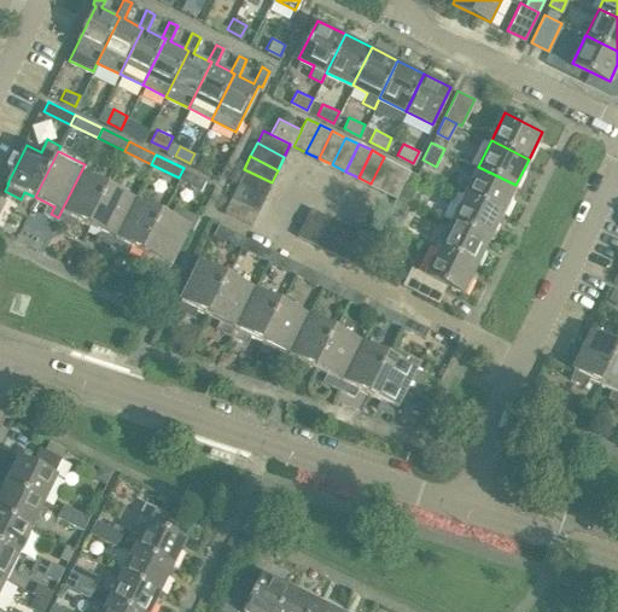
[(384,191),(397,163),(384,157),(371,184),(384,191)]
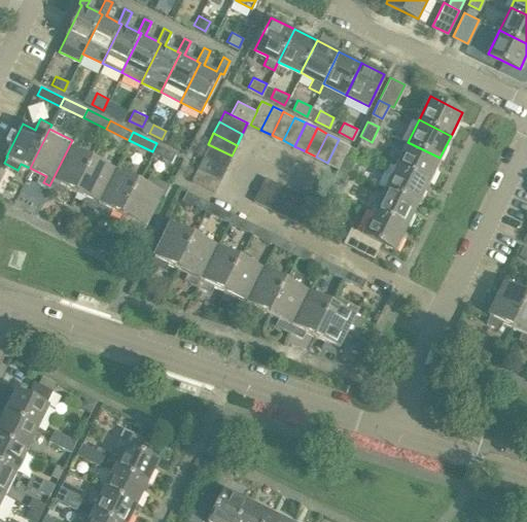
[(339,165),(346,151),(349,144),(339,139),(327,163),(338,168),(339,165)]
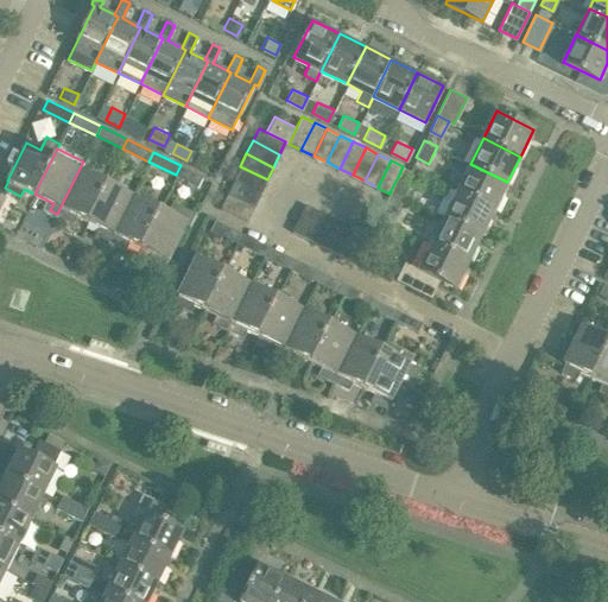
[(495,208),(507,182),(470,164),(457,190),(495,208)]
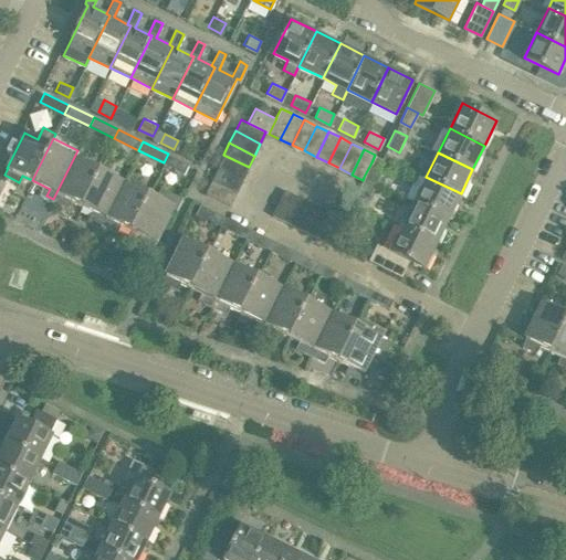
[(184,172),(188,164),(168,154),(164,162),(184,172)]
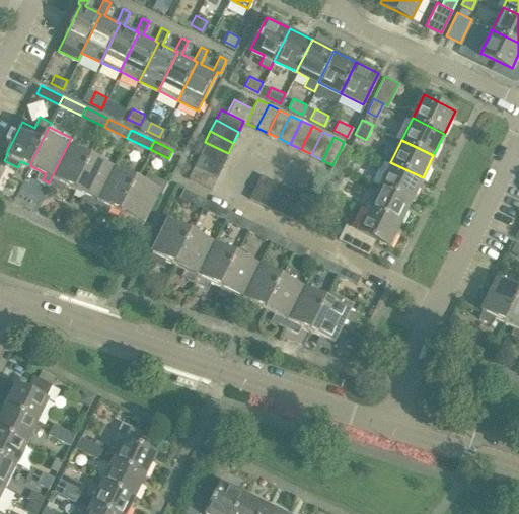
[(222,164),(228,153),(205,142),(200,152),(222,164)]
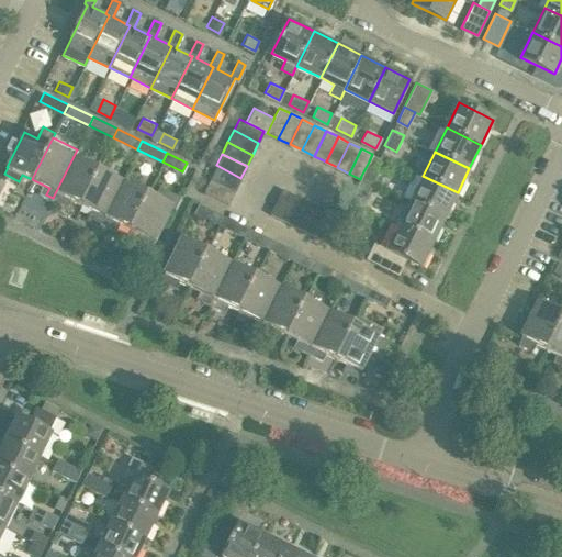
[(74,156),(53,198),(60,202),(64,196),(80,203),(98,168),(74,156)]
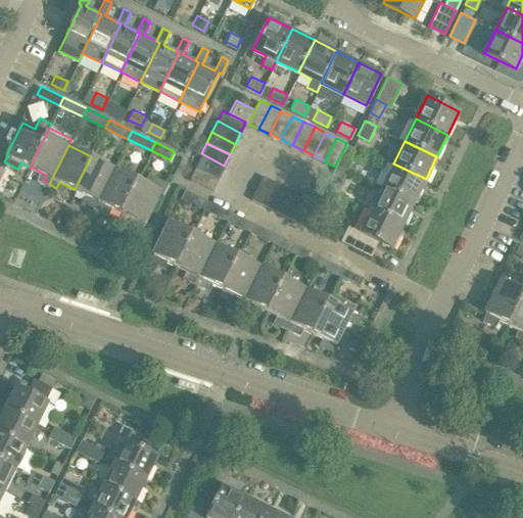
[(346,169),(353,155),(343,150),(336,163),(346,169)]
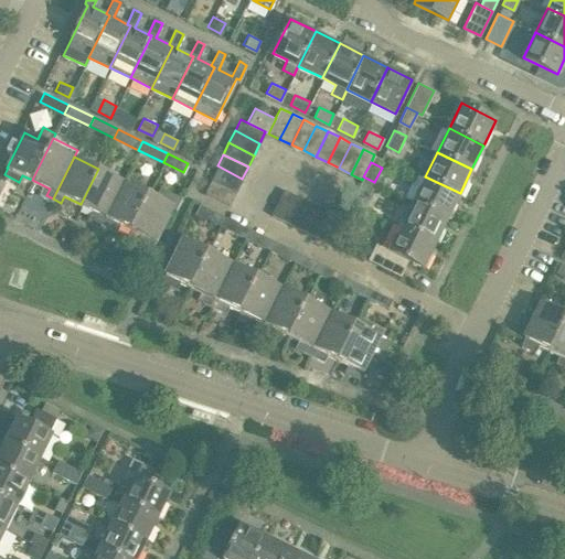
[(236,191),(242,179),(217,165),(211,178),(236,191)]
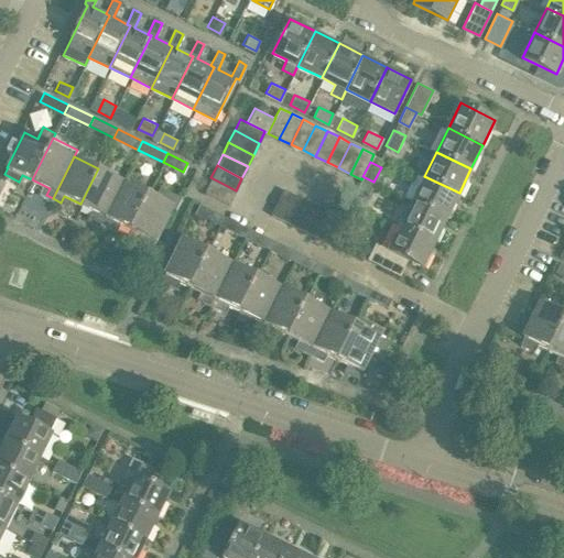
[(98,168),(80,204),(98,212),(95,219),(102,222),(123,181),(98,168)]
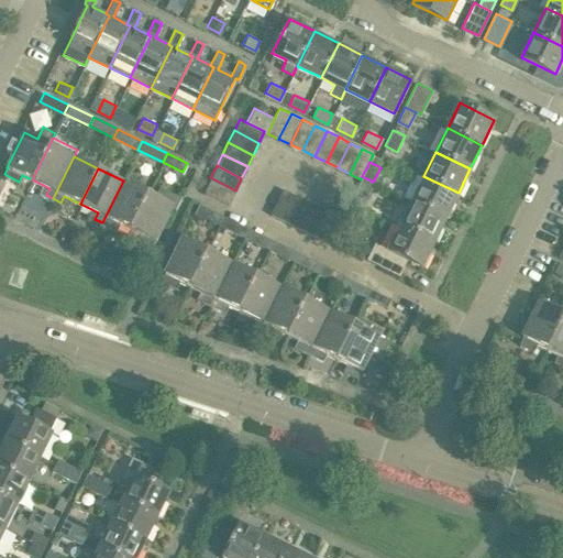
[(366,196),(373,182),(362,176),(361,179),(355,190),(366,196)]
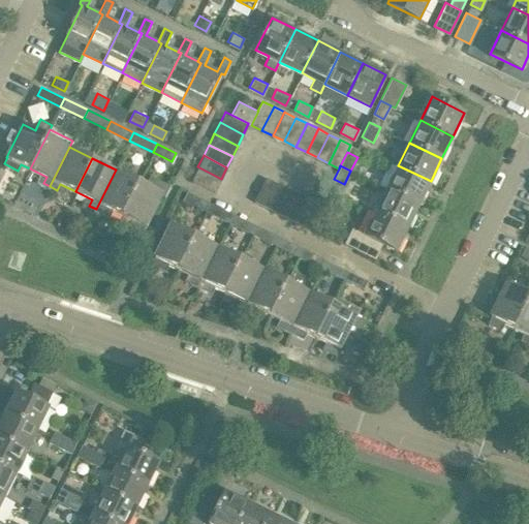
[(418,205),(431,181),(398,165),(386,188),(418,205)]
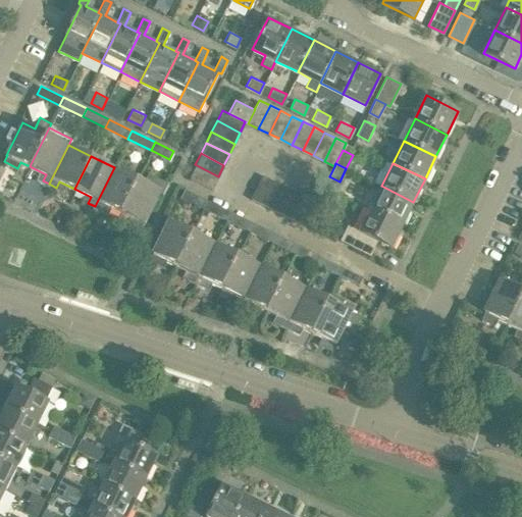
[(212,188),(218,176),(195,164),(190,176),(212,188)]
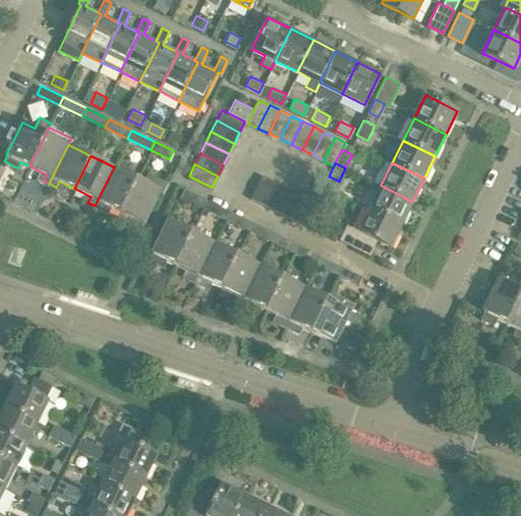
[(114,167),(95,206),(102,210),(105,204),(120,211),(136,178),(114,167)]
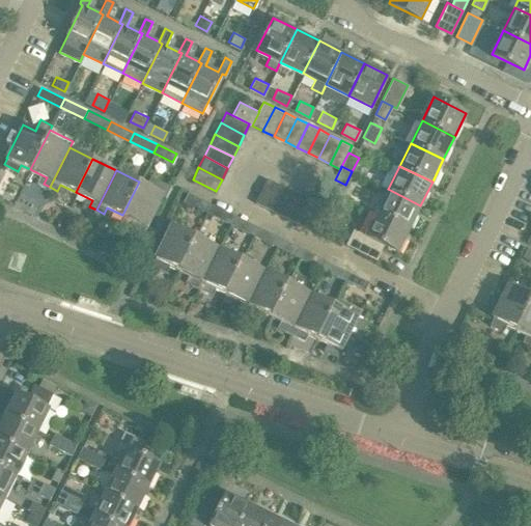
[(139,182),(122,215),(139,223),(136,229),(142,232),(145,226),(146,226),(162,194),(166,196),(171,186),(150,175),(146,185),(139,182)]
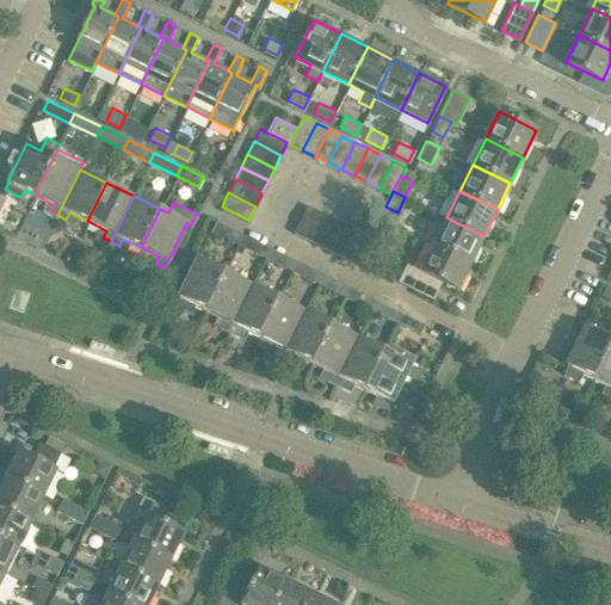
[(306,238),(320,210),(307,204),(294,230),(306,238)]
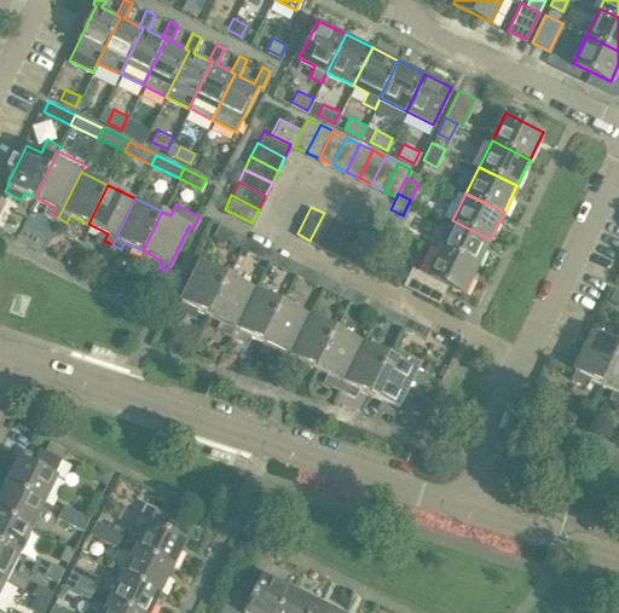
[(323,247),(336,219),(324,213),(310,241),(323,247)]
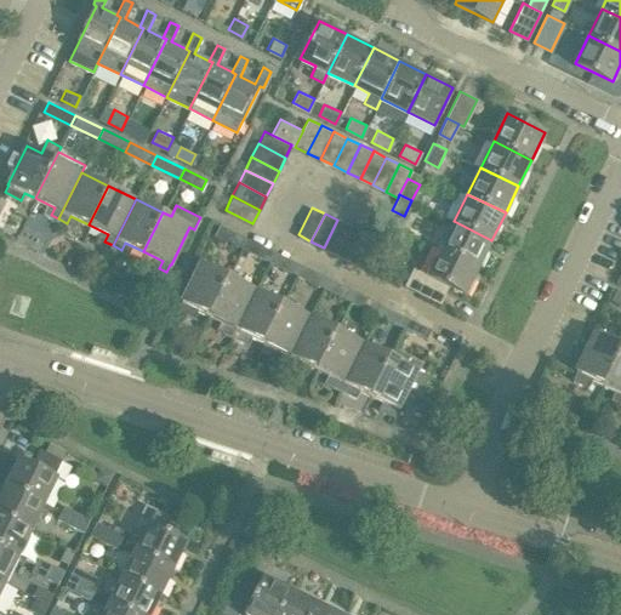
[(479,266),(491,240),(454,221),(440,246),(479,266)]
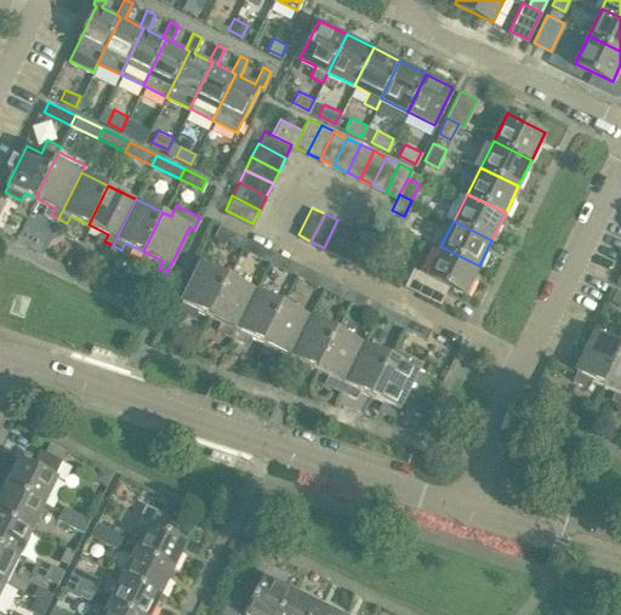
[(243,246),(248,237),(218,222),(214,232),(243,246)]
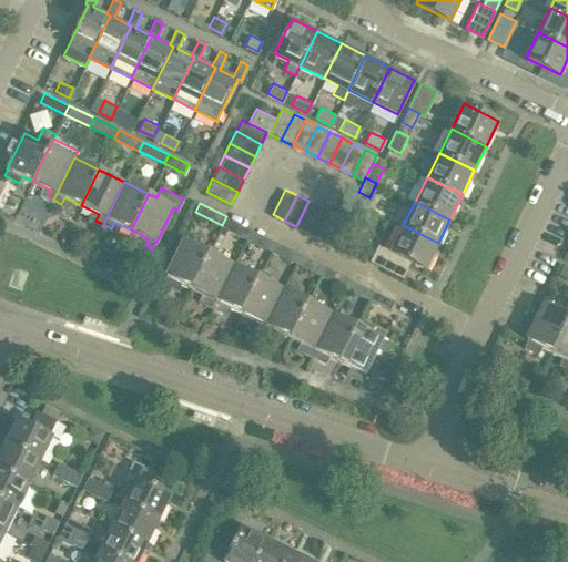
[(246,237),(251,228),(226,216),(222,225),(246,237)]
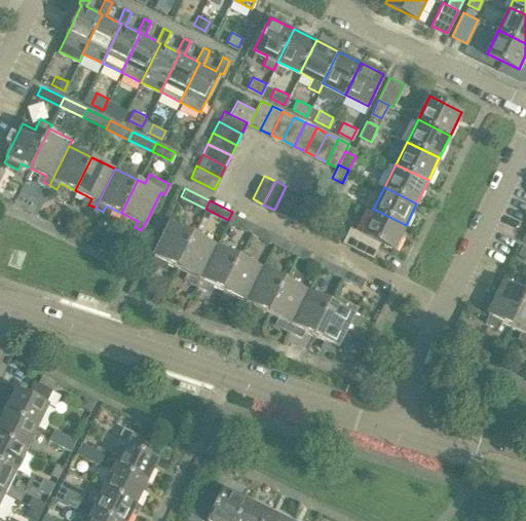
[(395,249),(406,225),(373,209),(362,232),(350,226),(343,242),(372,256),(379,242),(395,249)]
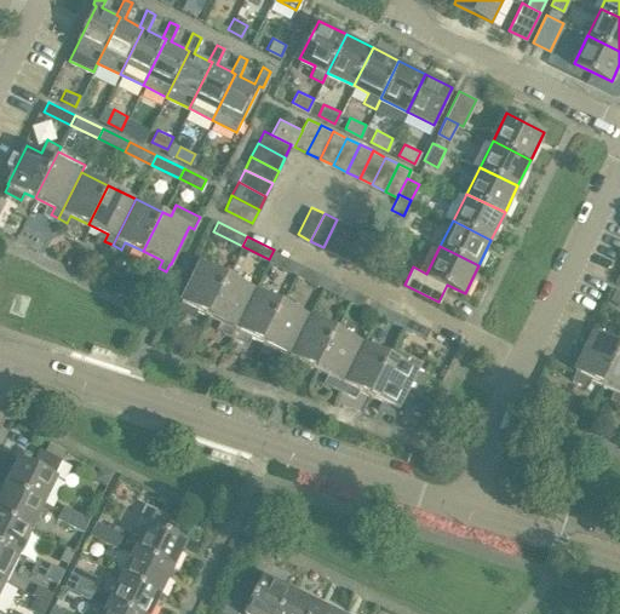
[(297,273),(302,263),(274,250),(269,259),(297,273)]
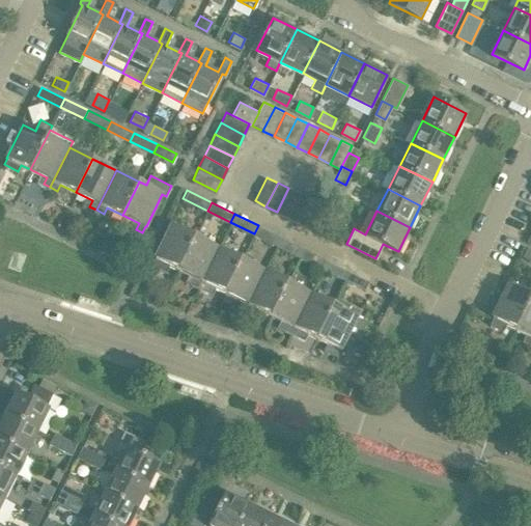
[(179,269),(196,236),(171,223),(156,256),(156,257),(152,264),(160,267),(163,260),(179,269)]
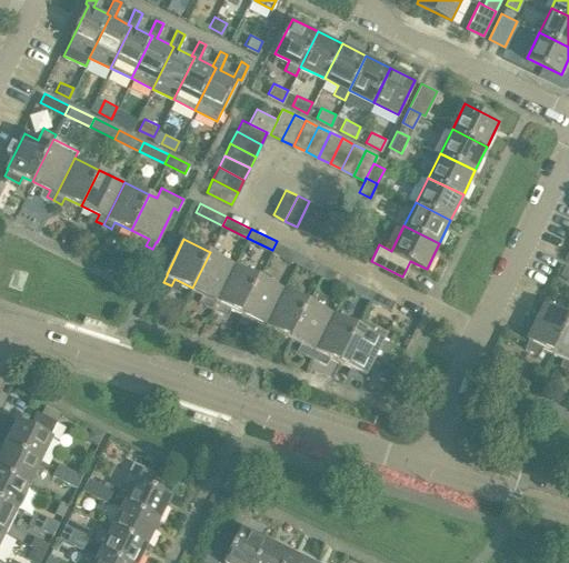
[(297,262),(301,252),(277,241),(272,250),(297,262)]
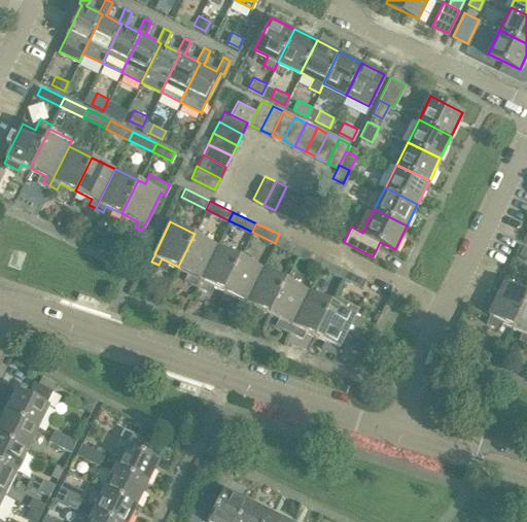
[(198,284),(217,245),(195,234),(178,267),(194,274),(190,281),(198,284)]
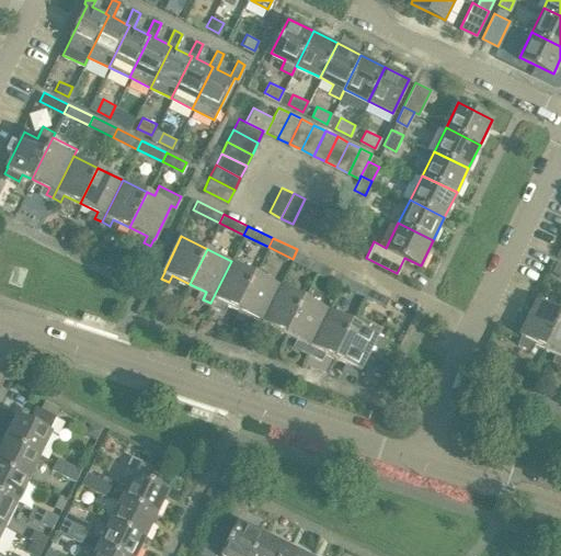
[(238,308),(255,272),(231,261),(210,303),(217,306),(220,299),(238,308)]
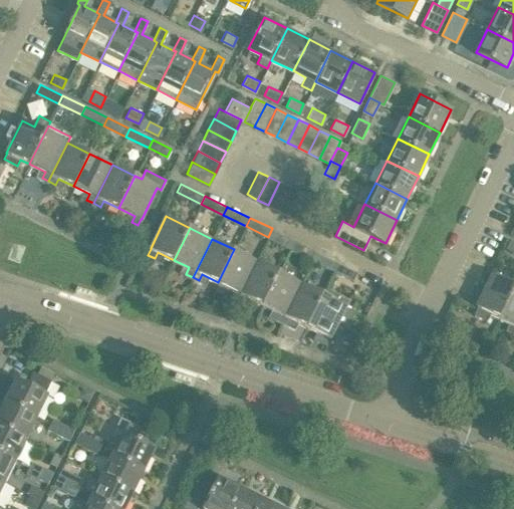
[(234,249),(218,282),(227,286),(224,292),(230,295),(237,299),(256,260),(243,254),(245,248),(237,244),(234,249)]
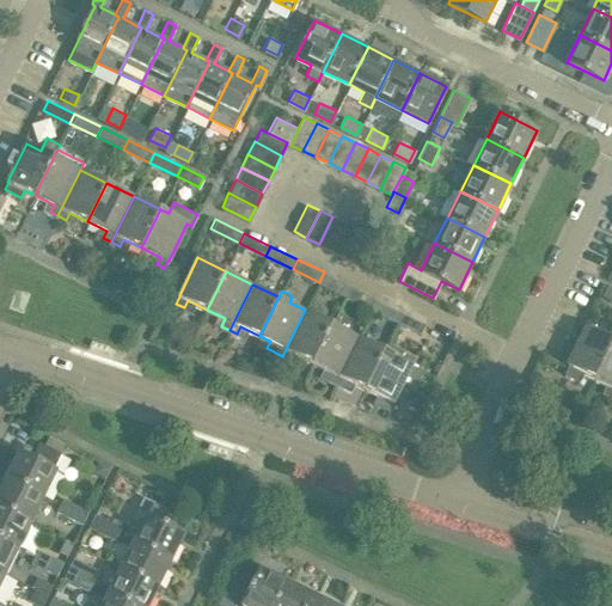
[(312,361),(331,323),(305,310),(282,356),(291,360),(294,353),(312,361)]
